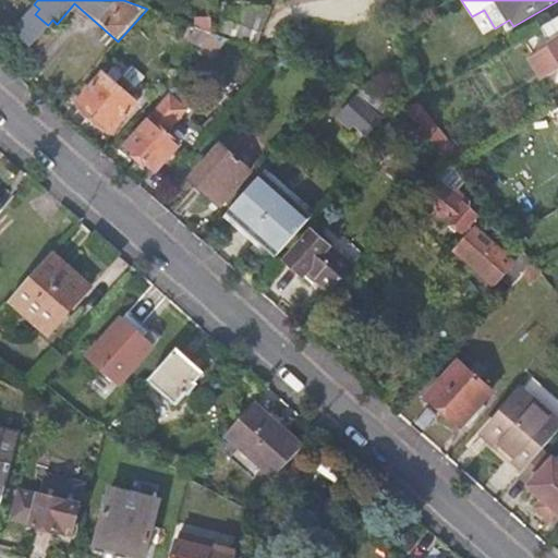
[(225,35),(265,37),(267,4),(227,2),(225,35)]
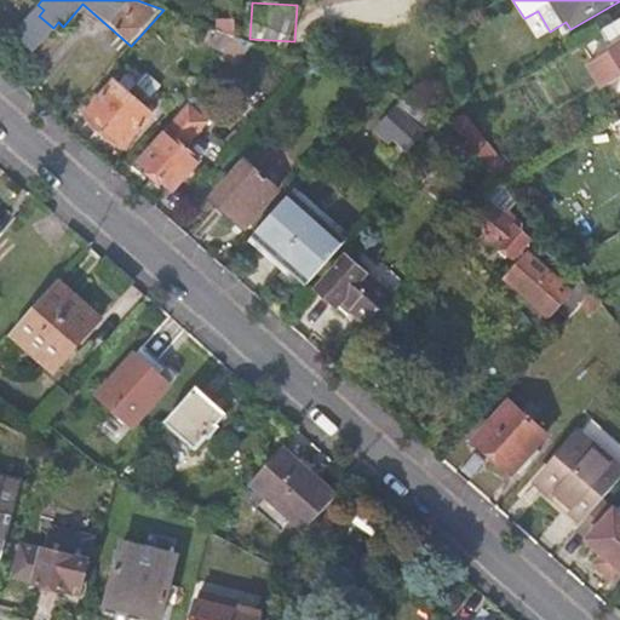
[(44,10),(38,5),(13,33),(39,55),(63,27),(58,22),(53,28),(39,16),(44,10)]
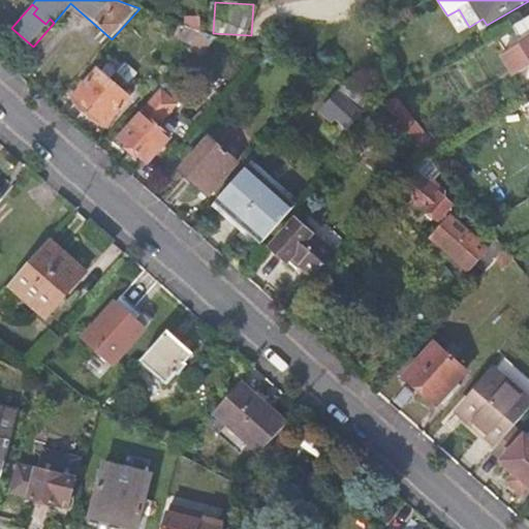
[(528,17),(511,28),(522,44),(502,56),(515,75),(528,66),(528,17)]
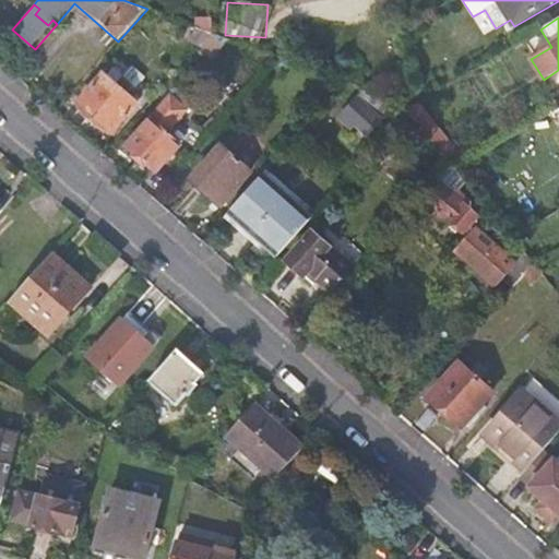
[(144,80),(118,60),(109,71),(135,92),(144,80)]
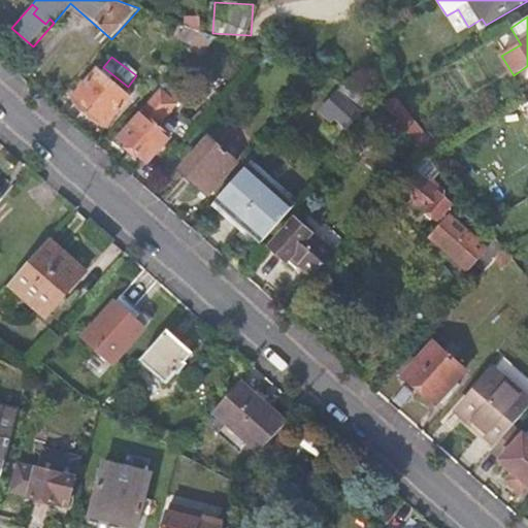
[(100,69),(75,97),(105,124),(130,96),(100,69)]
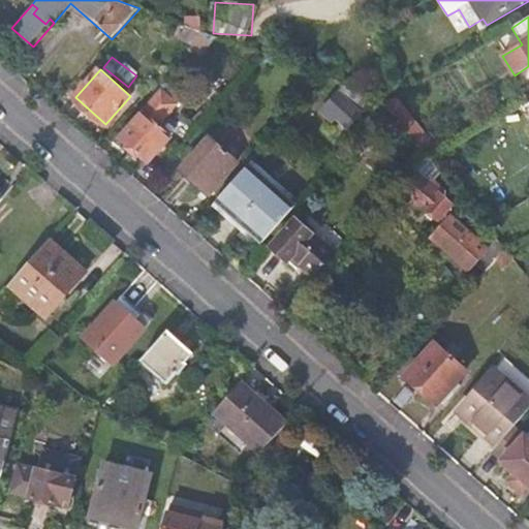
[(172,136),(158,124),(177,102),(162,90),(121,136),(149,161),(172,136)]
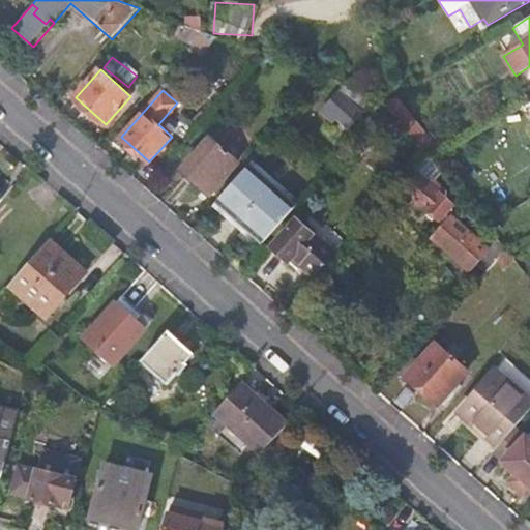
[(339,114),(334,118),(348,128),(362,112),(337,91),(326,104),(339,114)]
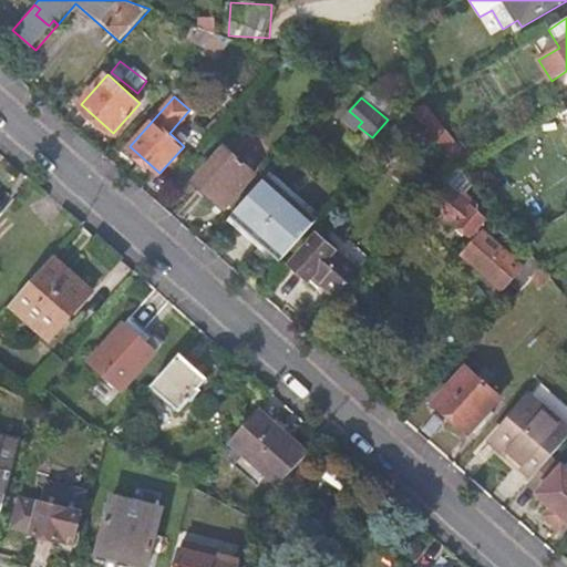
[(467,156),(424,104),(413,111),(413,112),(456,164),(457,162),(467,156)]
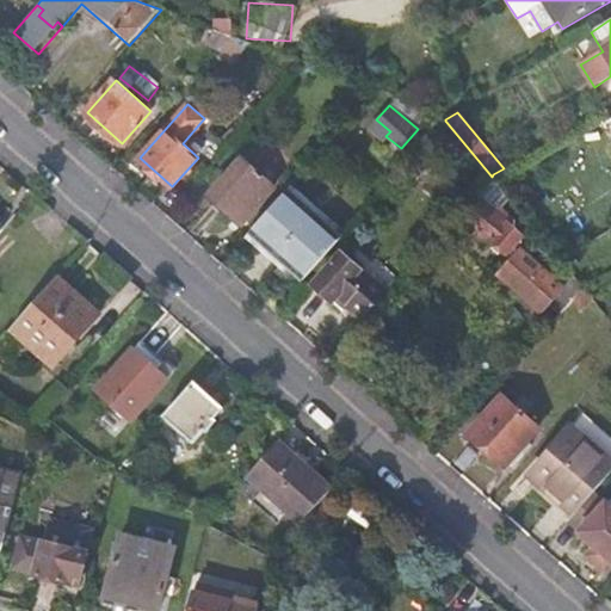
[(390,131),(376,119),(369,128),(383,140),(386,136),(390,131)]
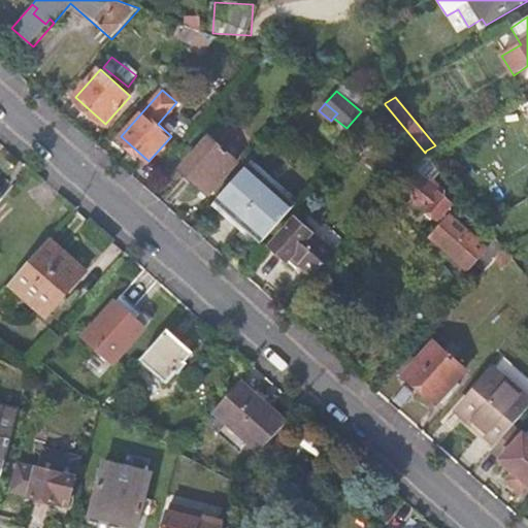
[(210,140),(184,170),(209,194),(237,163),(210,140)]
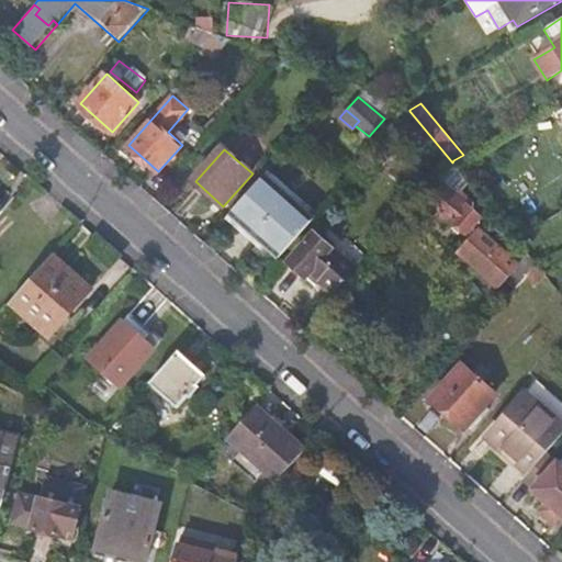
[(470,182),(454,164),(439,181),(444,186),(454,194),(458,190),(461,192),(470,182)]
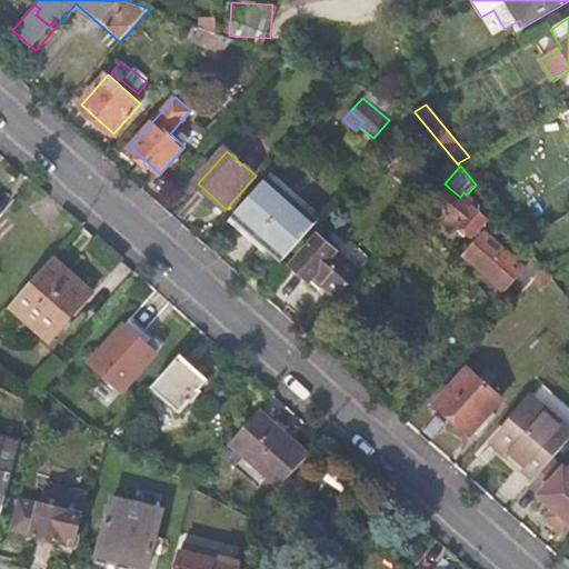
[(436,205),(473,236),(487,220),(486,218),(489,215),(472,200),(463,192),(460,197),(449,188),(436,205)]
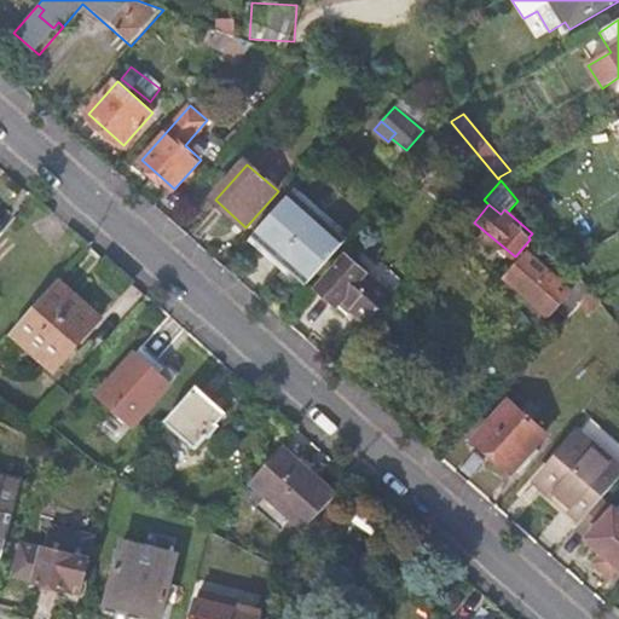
[(307,283),(253,236),(225,267),(247,287),(279,314),(307,283)]
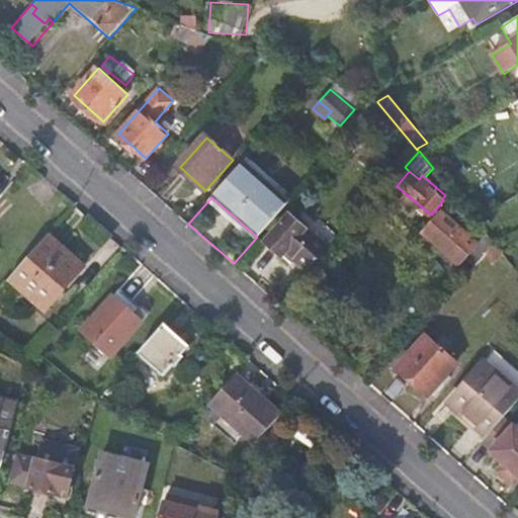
[(461,262),(471,271),(487,255),(496,244),(487,233),(480,241),(445,209),(419,239),(454,270),(461,262)]
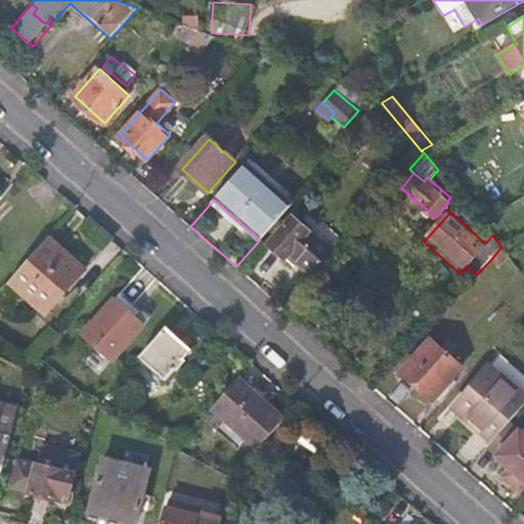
[(290,255),(311,274),(341,241),(326,228),(317,238),(294,218),(268,247),(286,261),(290,255)]
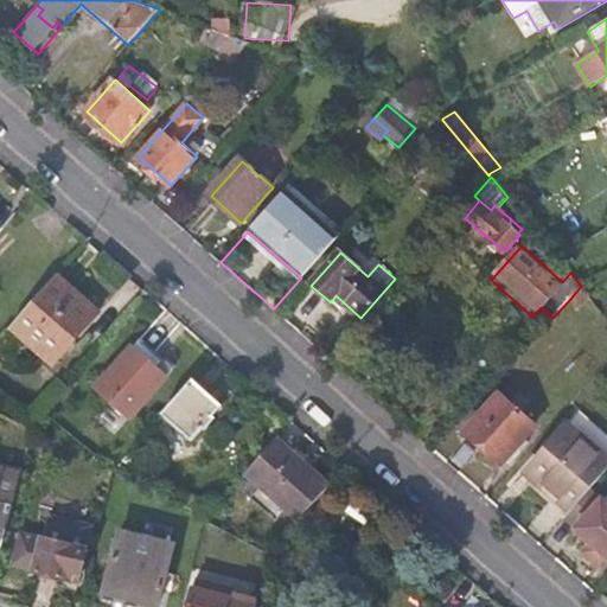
[(12,326),(45,355),(71,326),(81,334),(100,313),(57,275),(12,326)]
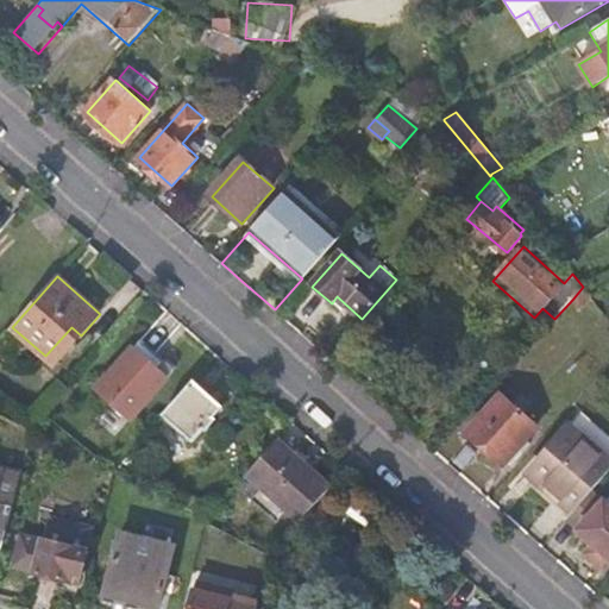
[(581,308),(592,297),(583,287),(572,300),(581,308)]
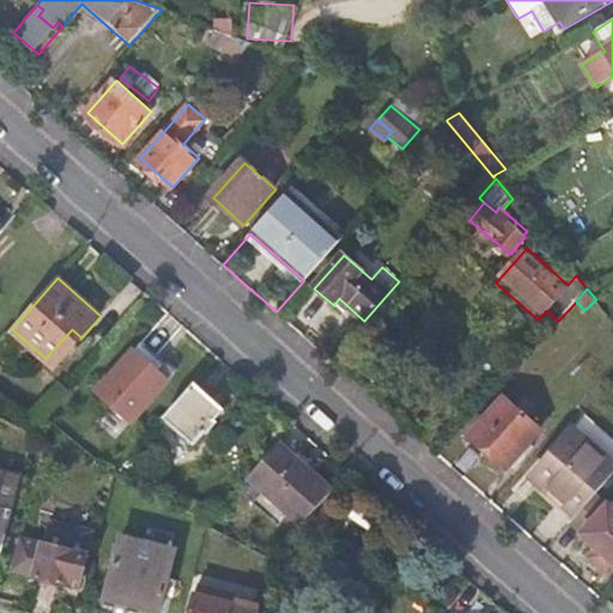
[(56,366),(82,338),(72,329),(46,358),(56,366)]
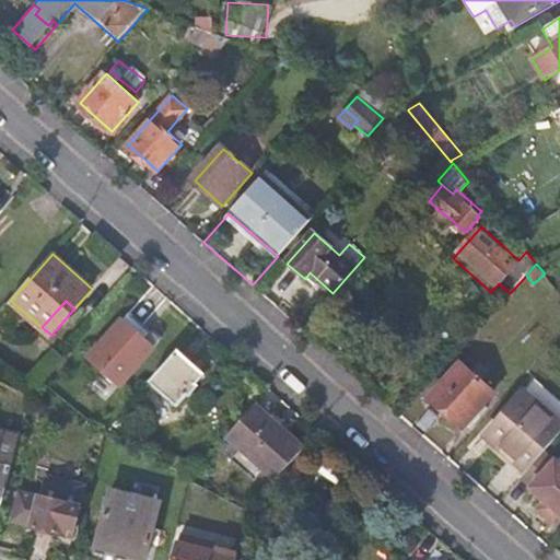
[(128,315),(91,357),(123,385),(160,343),(150,335),(156,328),(133,307),(128,315)]
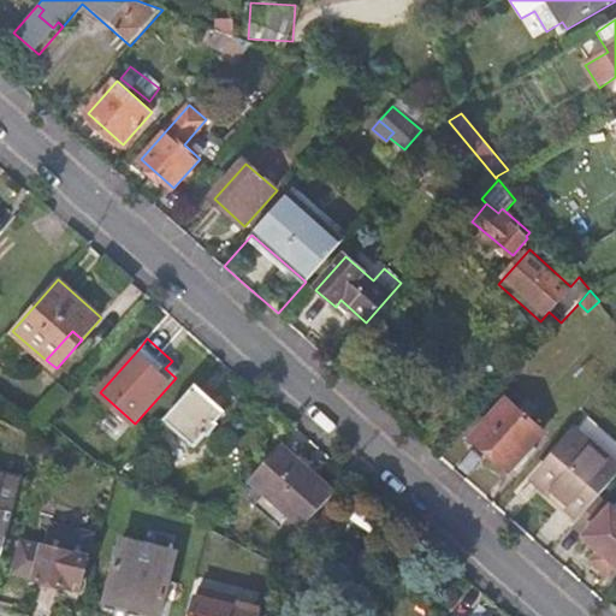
[(183,371),(172,361),(165,368),(176,378),(183,371)]
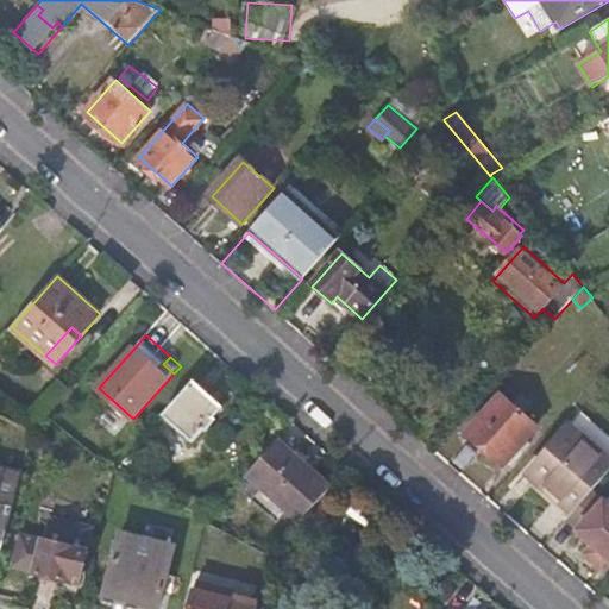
[(221,407),(194,381),(163,415),(193,441),(202,429),(206,432),(217,421),(213,418),(221,407)]
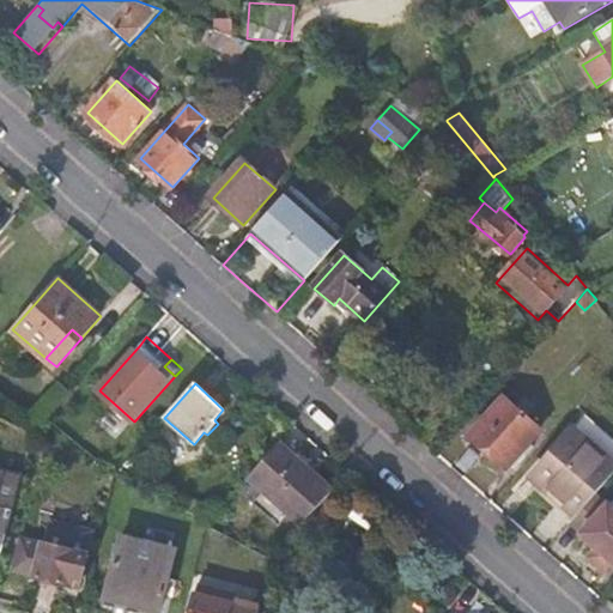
[(508,398),(473,436),(508,467),(544,429),(508,398)]
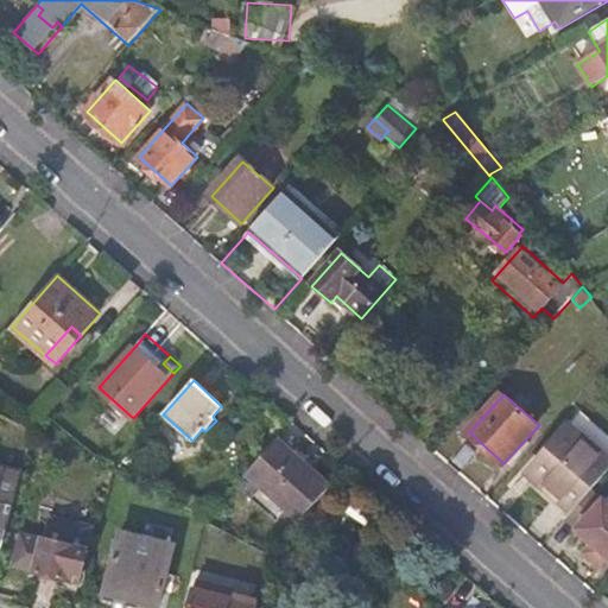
[(529,472),(571,510),(607,469),(607,461),(574,431),(561,447),(555,442),(529,472)]
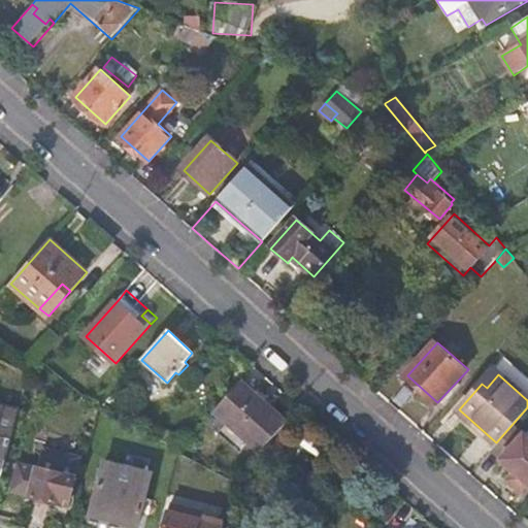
[(217,409),(262,450),(275,435),(288,422),(241,381),(217,409)]
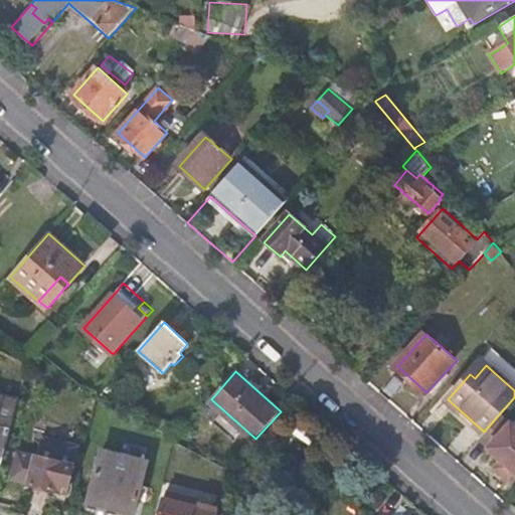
[(0,447),(5,449),(18,400),(0,395),(0,447)]
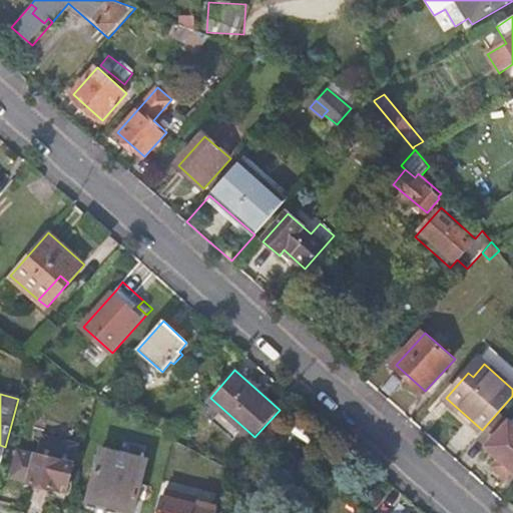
[(201,408),(244,448),(254,437),(210,398),(201,408)]
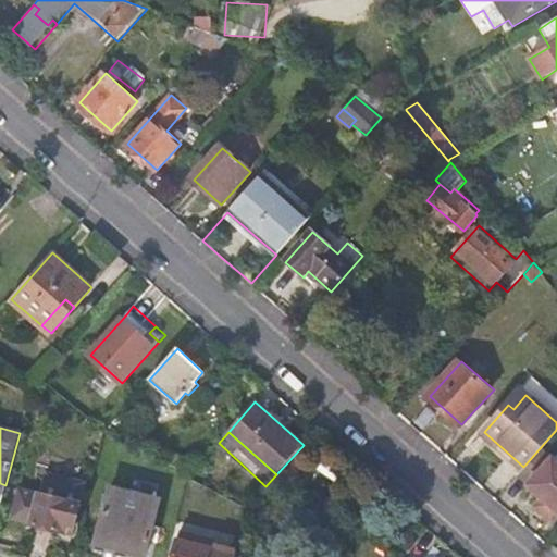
[(556,461),(545,452),(537,459),(544,465),(528,484),(542,496),(533,507),(553,522),(556,516),(556,461)]
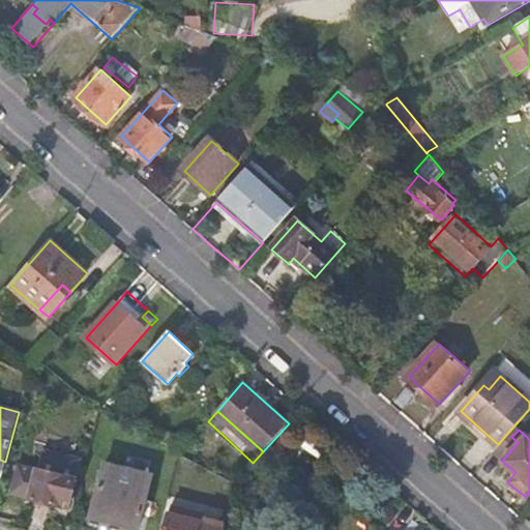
[(253,463),(251,466),(260,474),(286,444),(276,437),(263,451),(253,463)]
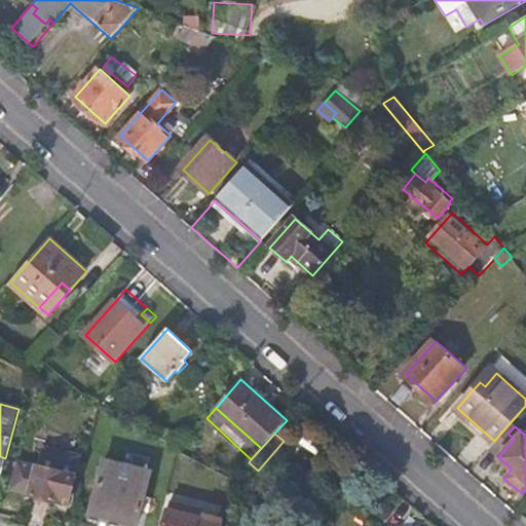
[(6,488),(57,501),(59,494),(64,495),(75,454),(38,444),(33,464),(13,459),(6,488)]
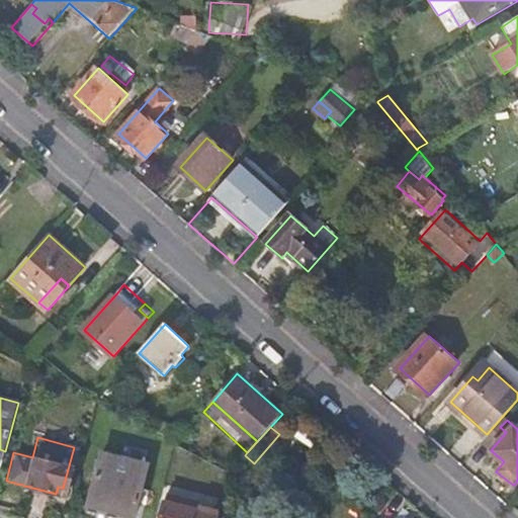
[(104,453),(93,501),(122,508),(121,515),(135,517),(138,517),(151,465),(104,453)]
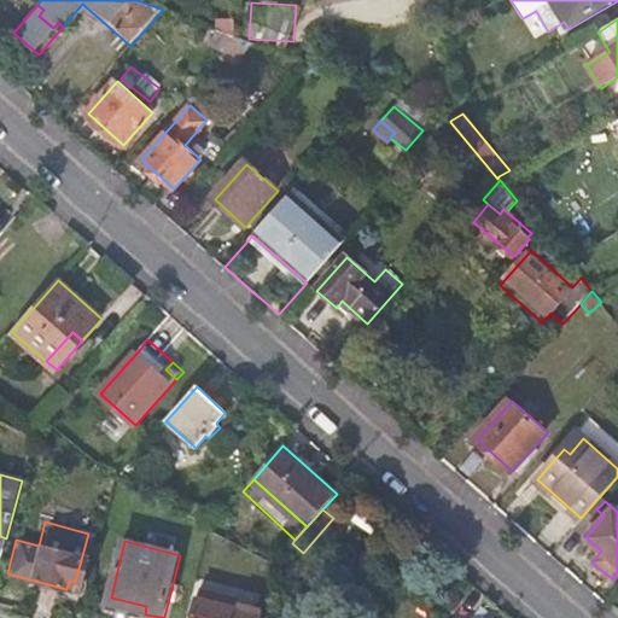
[(136,617),(143,617),(145,614),(146,606),(111,598),(108,611),(136,617)]
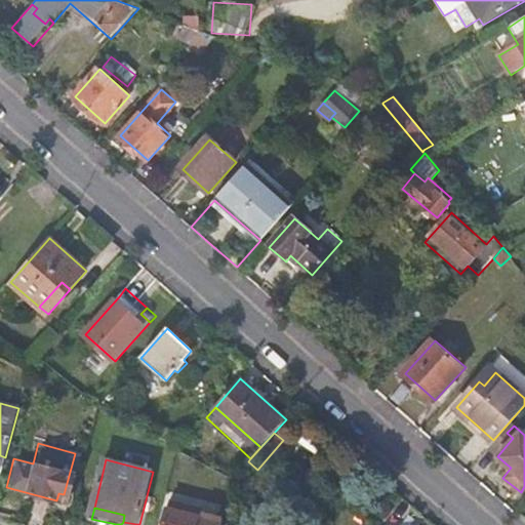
[(171,508),(166,524),(201,524),(204,517),(171,508)]
